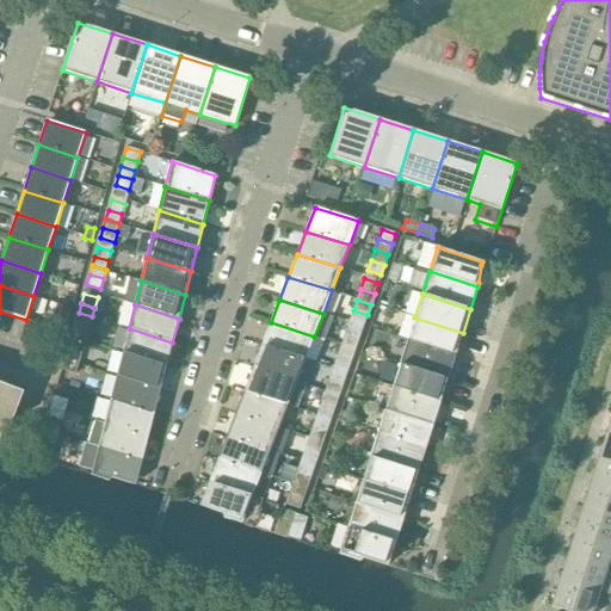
[(368,315),(353,310),(350,320),(364,325),(368,315)]
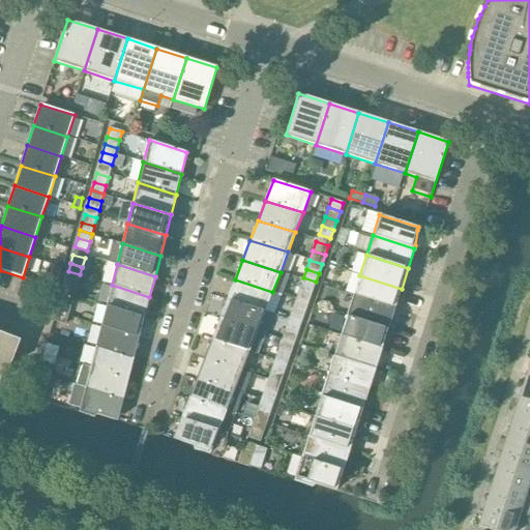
[(65,278),(78,283),(80,274),(68,271),(65,278)]
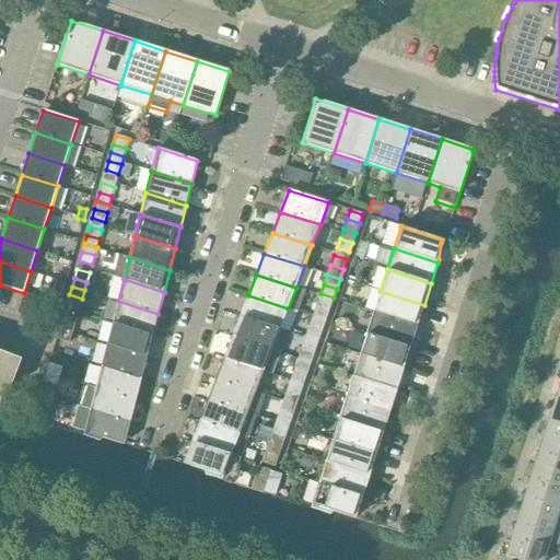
[(380,291),(373,312),(418,326),(424,305),(380,291)]
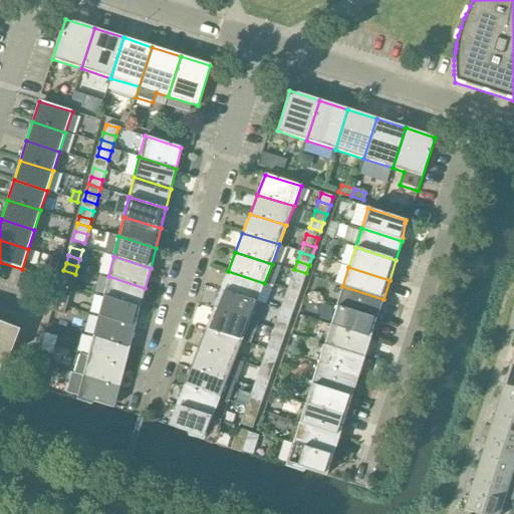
[(75,274),(63,270),(61,279),(73,282),(75,274)]
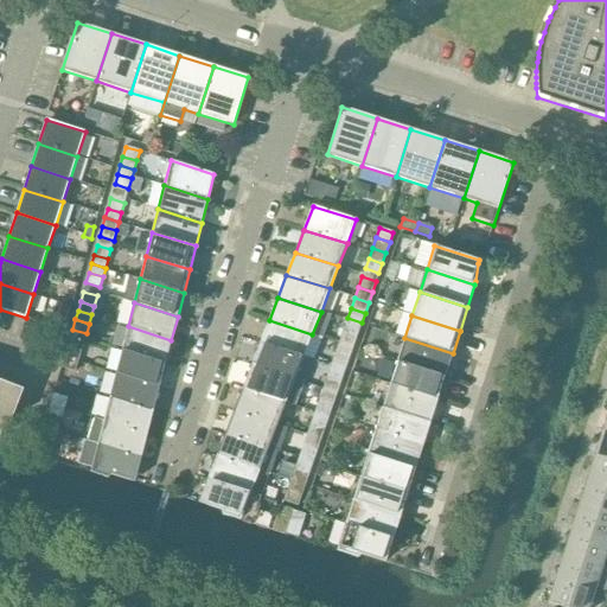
[(269,320),(260,343),(304,357),(312,334),(269,320)]
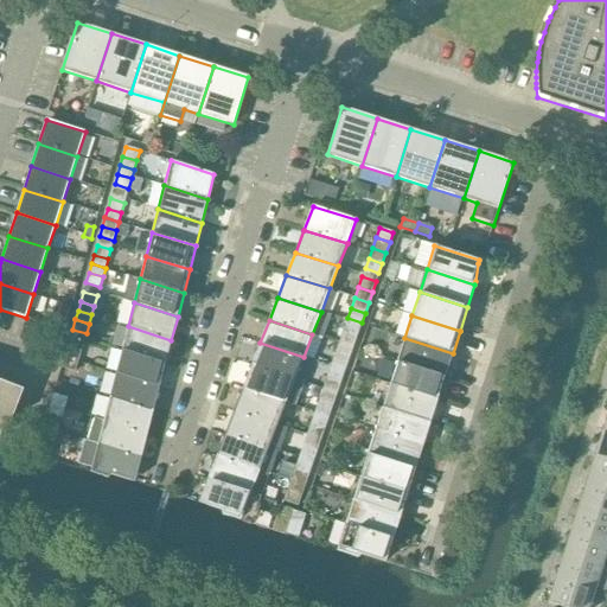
[(343,332),(357,337),(360,327),(346,323),(343,332)]
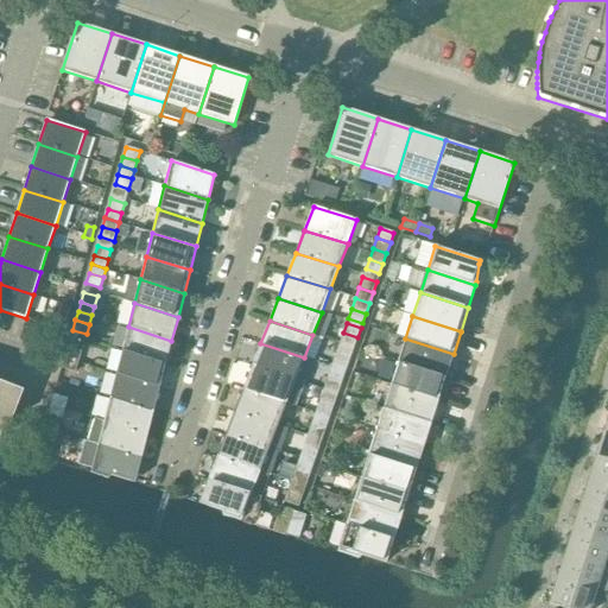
[(128,327),(122,350),(165,365),(171,341),(128,327)]
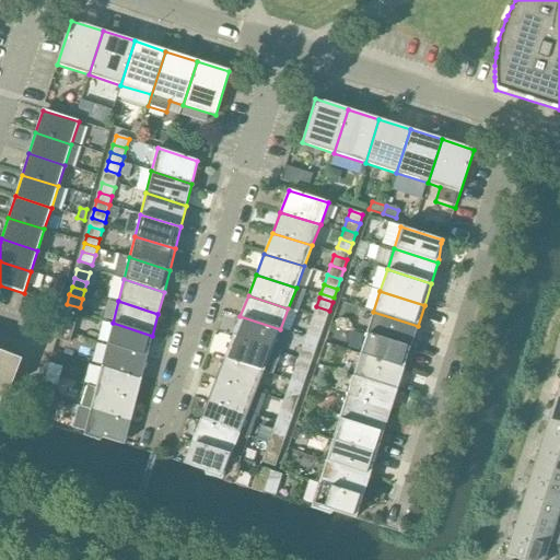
[(329,311),(316,306),(313,316),(326,321),(329,311)]
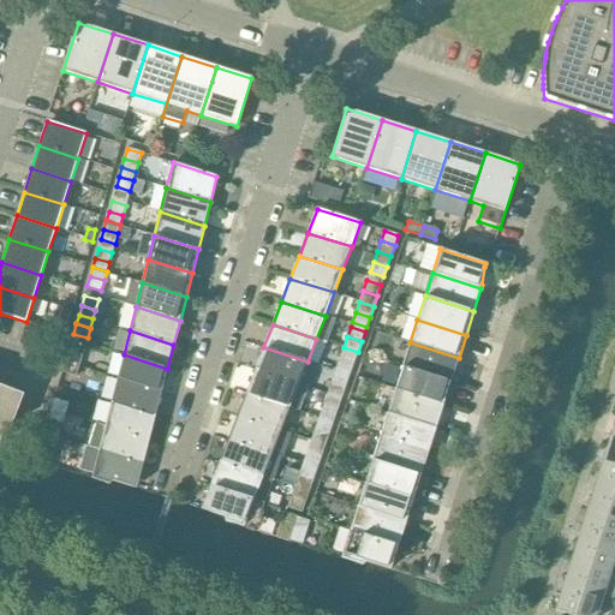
[(410,342),(402,366),(451,381),(459,358),(410,342)]
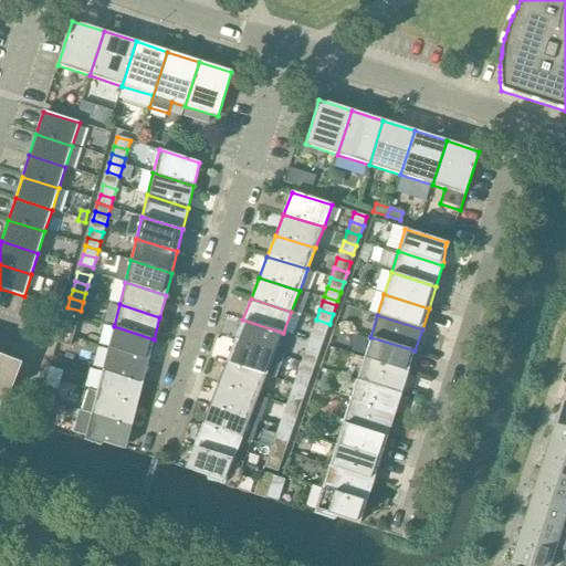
[(242,320),(234,341),(282,356),(290,336),(283,333),(242,320)]
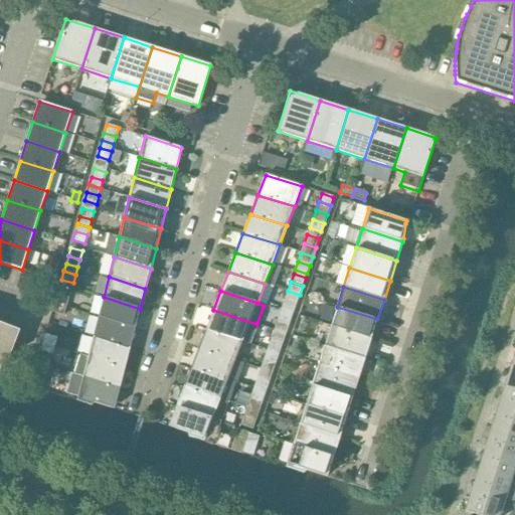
[(285,300),(296,304),(300,295),(288,291),(285,300)]
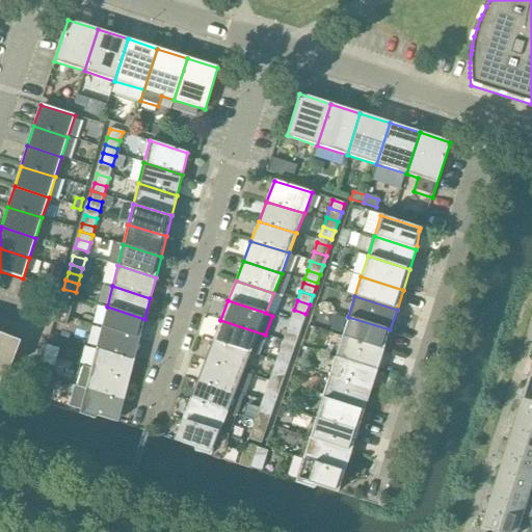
[(56,313),(69,317),(71,308),(59,304),(56,313)]
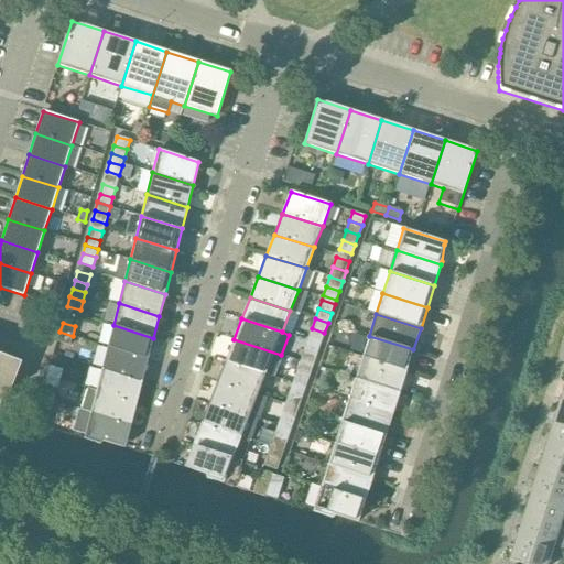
[(148,360),(153,338),(114,325),(108,347),(148,360)]
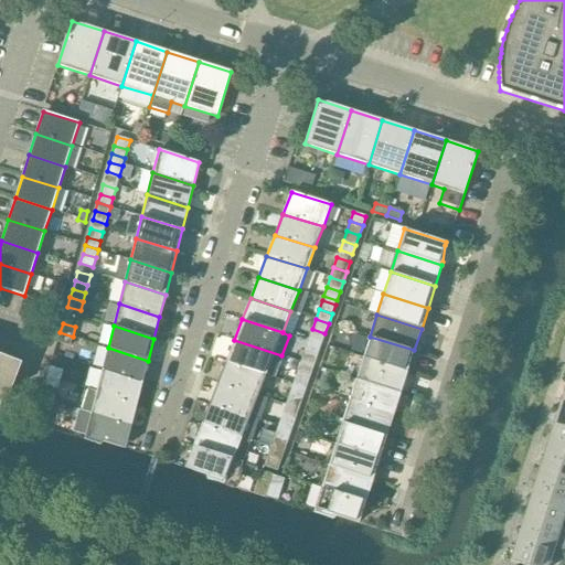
[(324,333),(312,329),(309,338),(321,342),(324,333)]
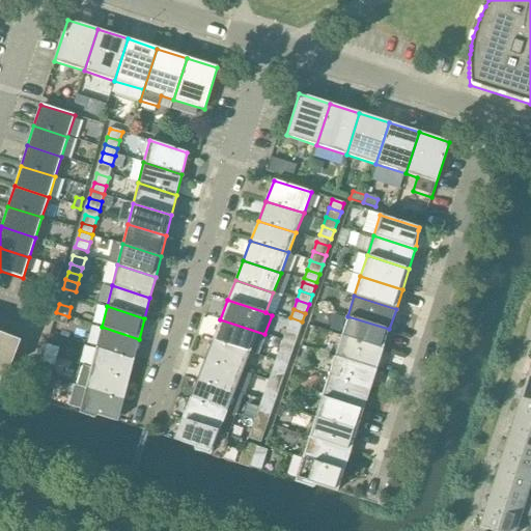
[(68,316),(56,312),(54,322),(65,325),(68,316)]
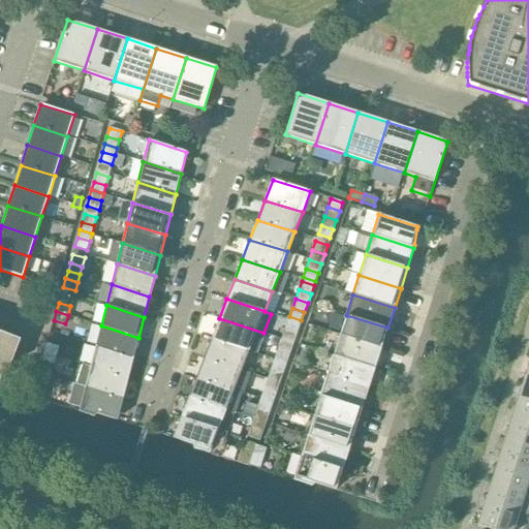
[(346,315),(340,335),(381,348),(387,328),(346,315)]
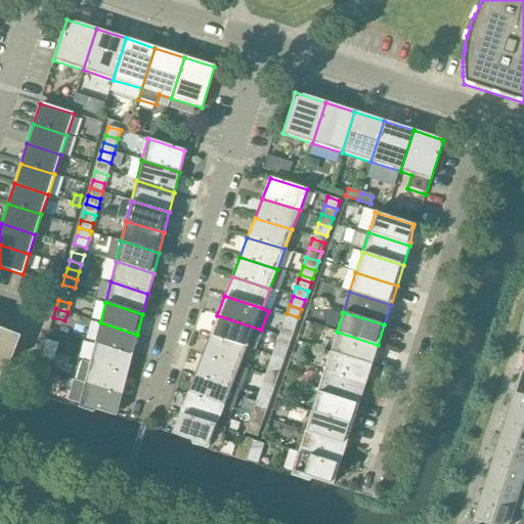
[(217,315),(209,335),(254,349),(261,330),(217,315)]
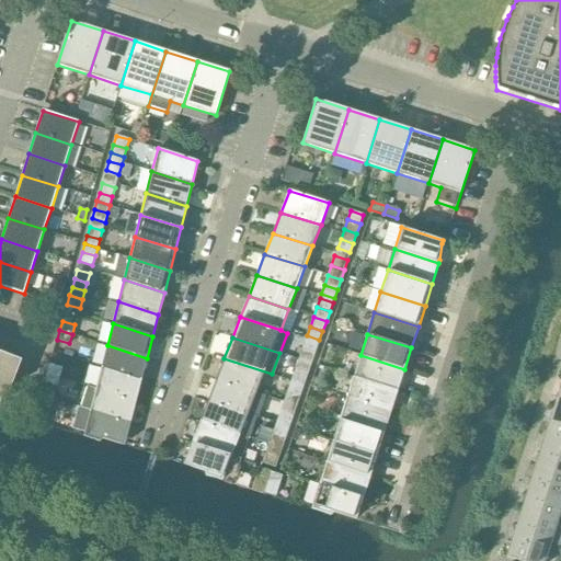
[(301,350),(315,354),(318,345),(305,341),(301,350)]
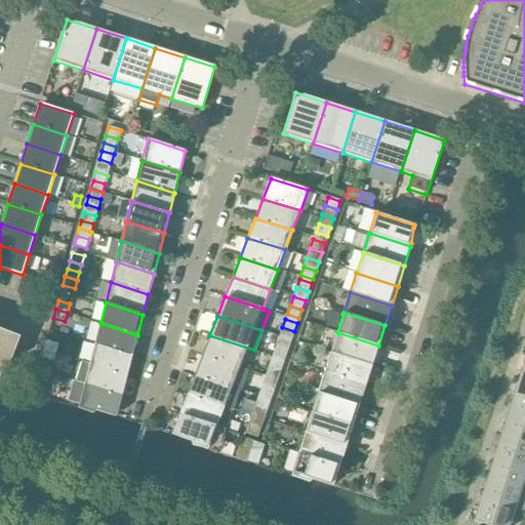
[(132,356),(137,335),(101,323),(95,344),(132,356)]
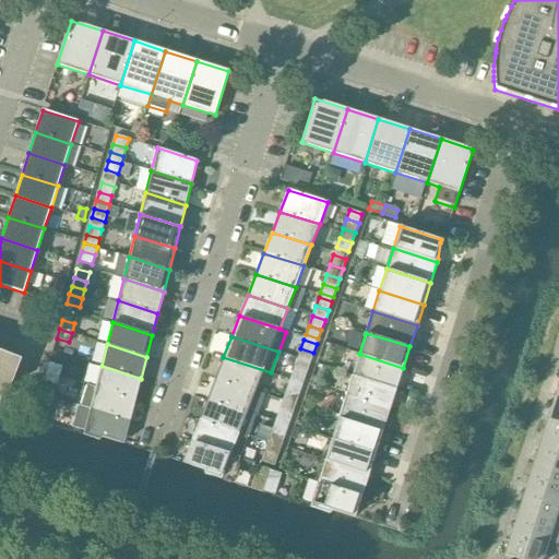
[(313,353),(300,348),(297,358),(310,363),(313,353)]
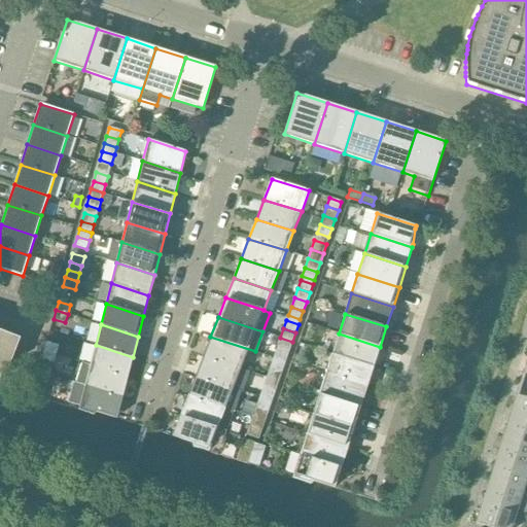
[(0,372),(7,369),(19,339),(0,331),(0,372)]
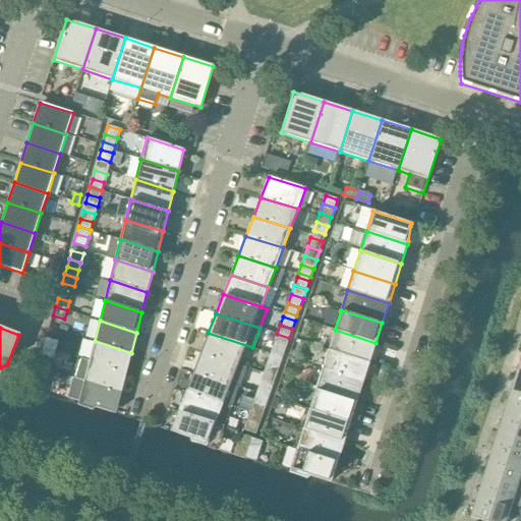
[(335,330),(329,350),(369,363),(375,343),(335,330)]
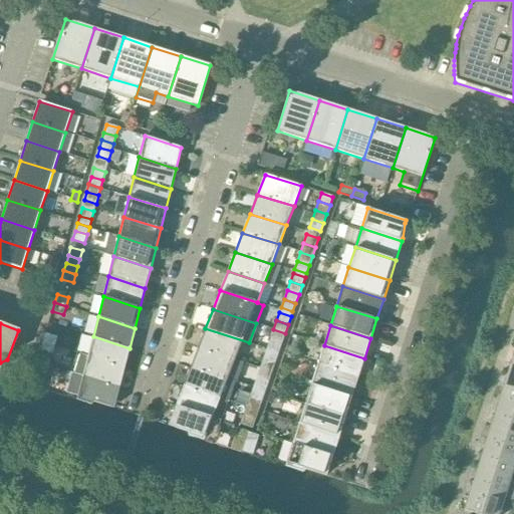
[(205,328),(198,347),(235,359),(242,341),(249,343),(249,342),(205,328)]
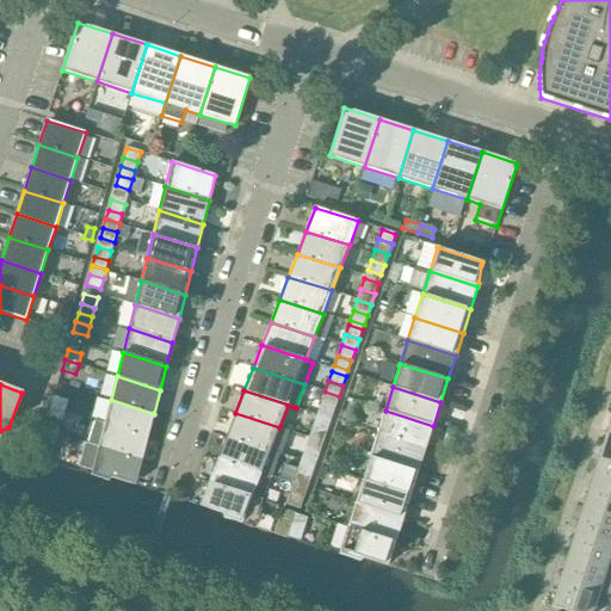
[(339,396),(325,392),(321,402),(335,407),(339,396)]
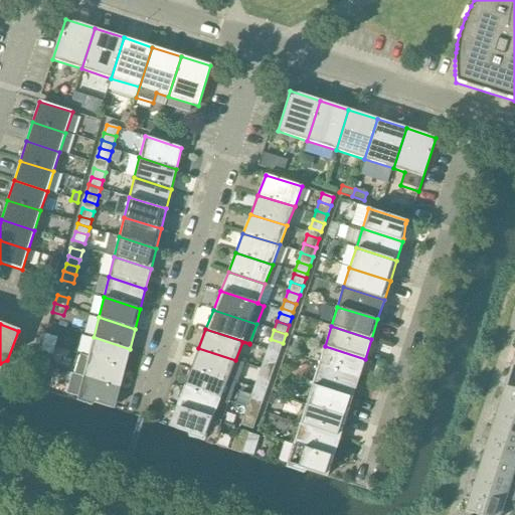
[(43,343),(54,346),(57,338),(45,334),(43,343)]
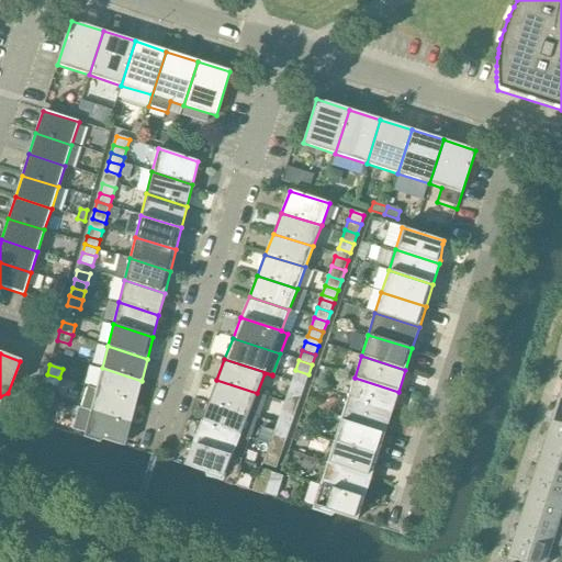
[(136,402),(142,381),(102,368),(96,390),(136,402)]
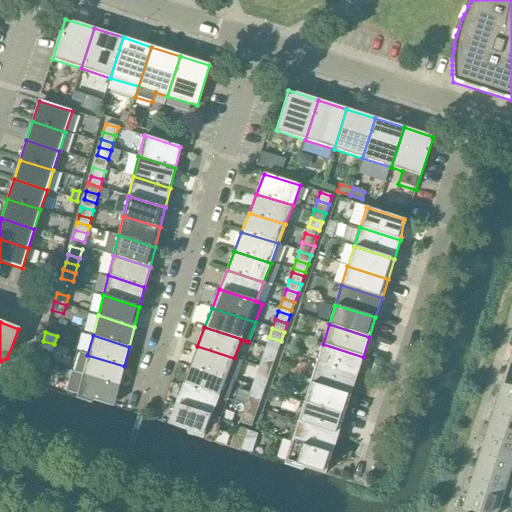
[(281,341),(269,337),(266,345),(278,349),(281,341)]
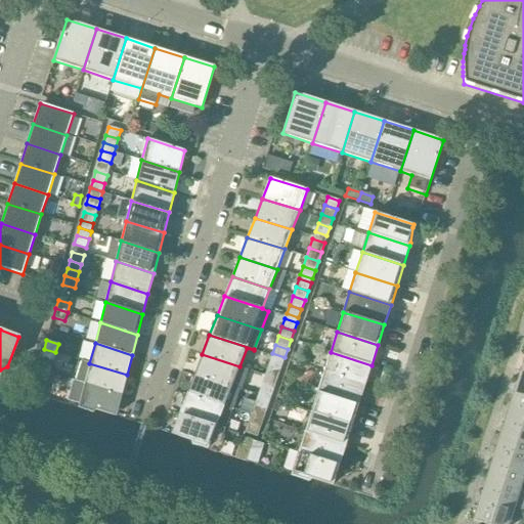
[(55,352),(44,349),(41,357),(53,361),(55,352)]
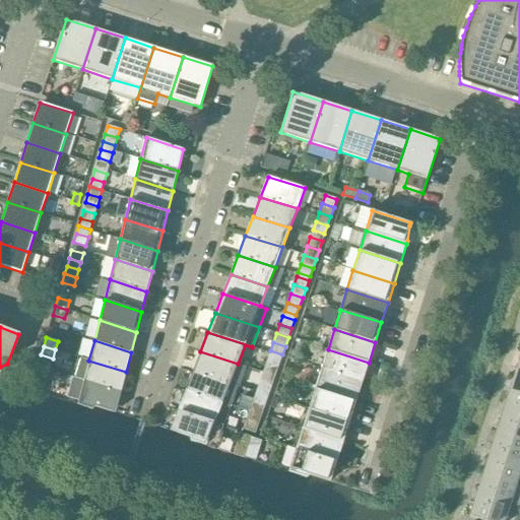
[(363,383),(369,363),(328,349),(321,370),(363,383)]
